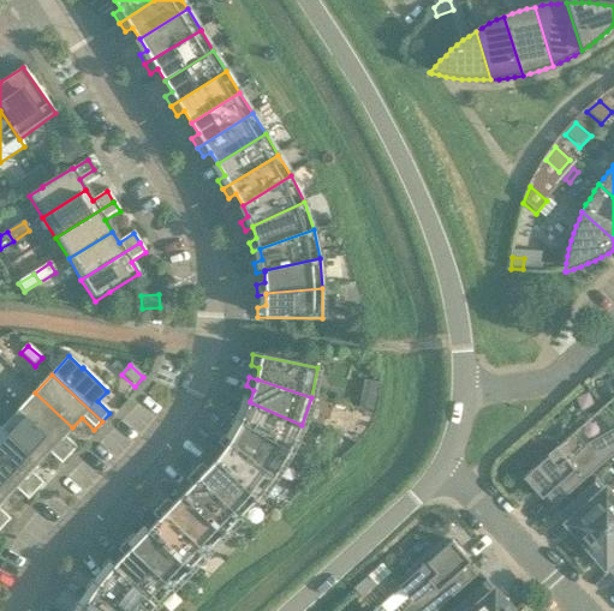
[(18,411),(69,457),(77,449),(64,437),(72,427),(35,393),(18,411)]
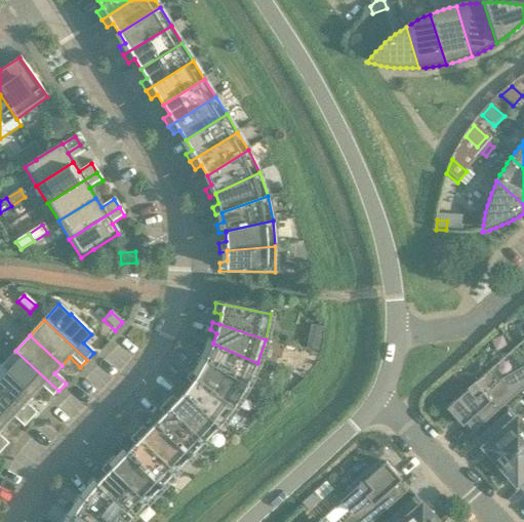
[(210,352),(206,361),(205,361),(247,386),(257,363),(213,344),(213,343),(207,339),(203,348),(210,352)]
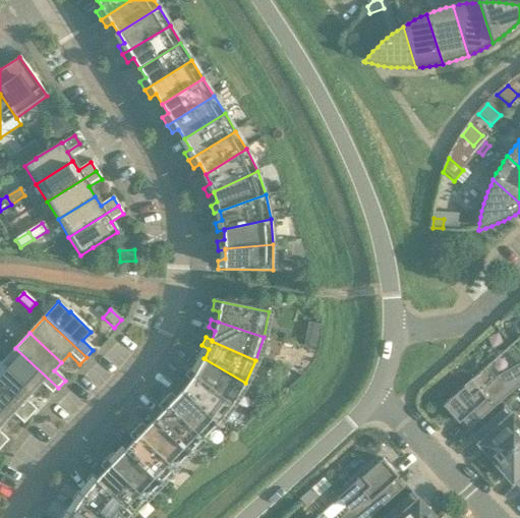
[(305,337),(303,348),(315,350),(318,340),(305,337)]
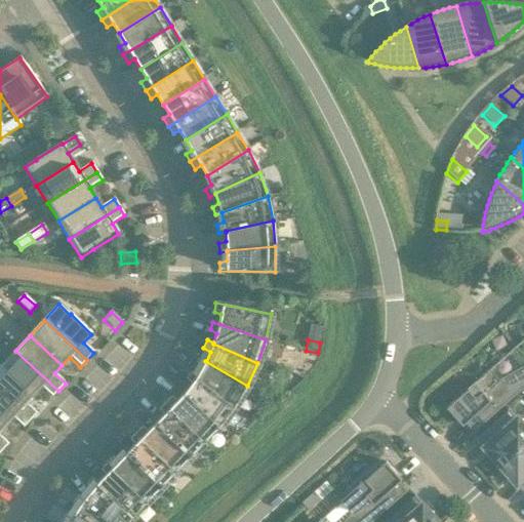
[(1,366),(34,396),(41,388),(52,398),(58,391),(15,351),(1,366)]
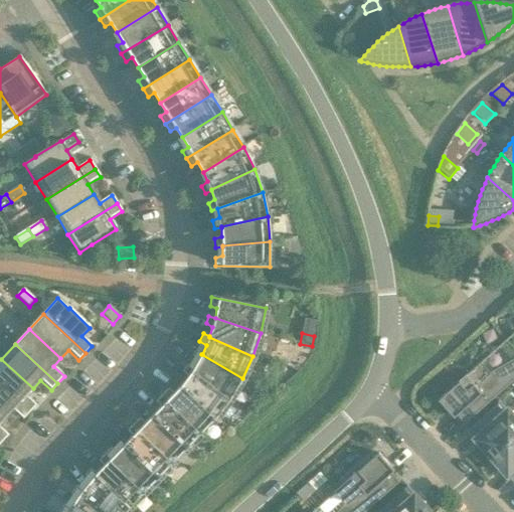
[(201,354),(202,354),(196,350),(192,357),(197,362),(192,370),(192,371),(229,399),(242,378),(201,354)]
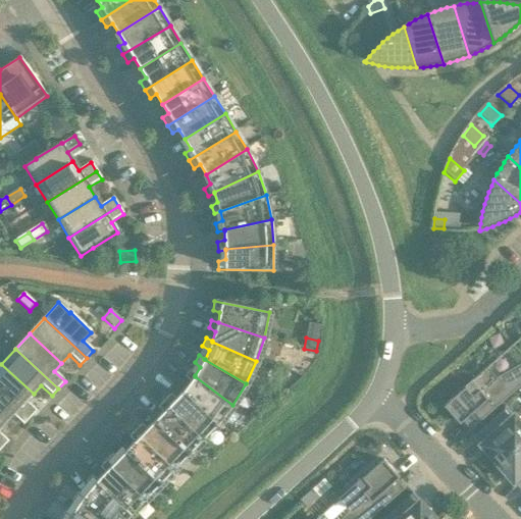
[(0,391),(30,419),(37,412),(25,402),(34,394),(1,364),(0,365),(0,391)]
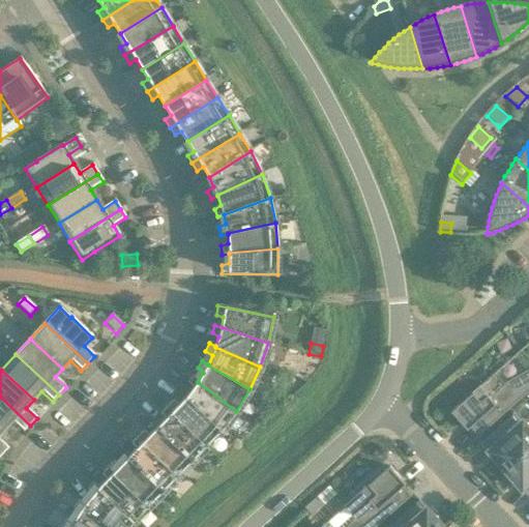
[(528,391),(528,370),(503,385),(494,375),(450,413),(466,432),(469,430),(477,438),(528,391)]
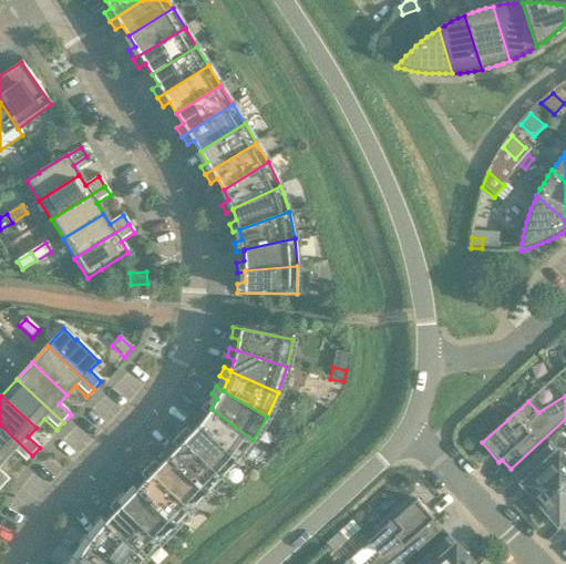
[(206,417),(198,426),(237,462),(253,440),(212,409),(212,408),(206,403),(201,410),(206,417)]
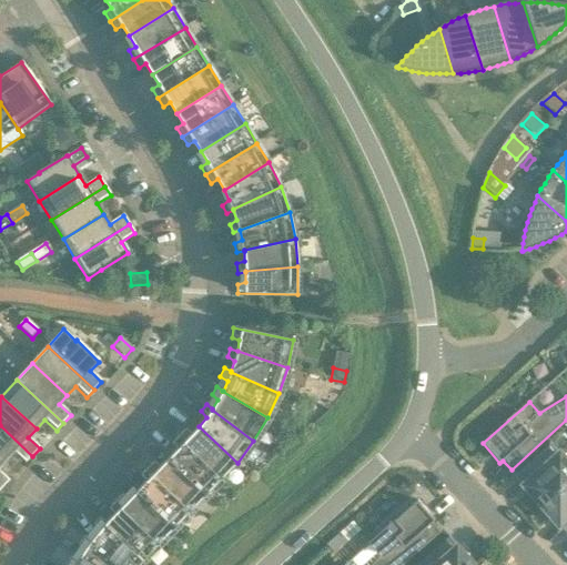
[(0,456),(6,462),(13,453),(26,464),(32,456),(0,425),(0,456)]
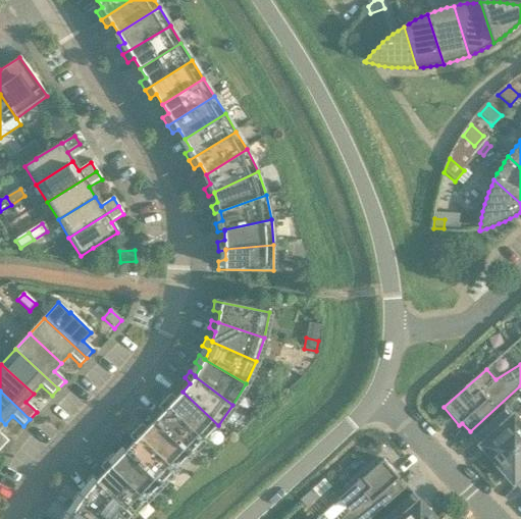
[(218,425),(183,392),(175,400),(170,395),(163,402),(203,440),(218,425)]
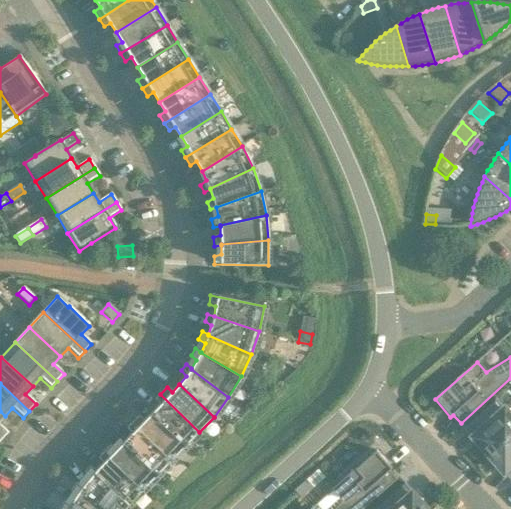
[(159,405),(151,413),(185,446),(199,432),(160,394),(154,400),(159,405)]
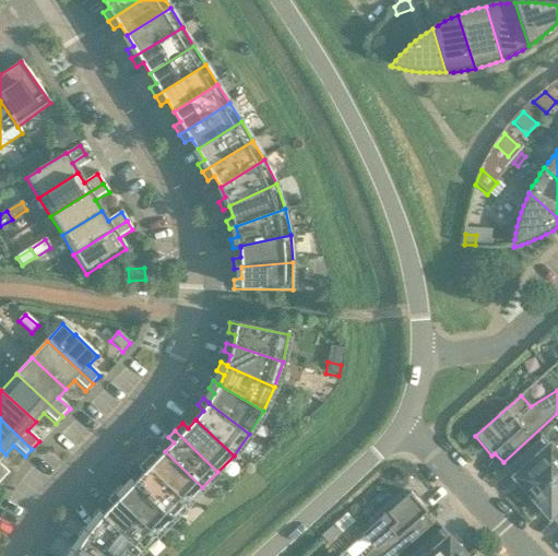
[(517,481),(532,498),(557,475),(557,457),(549,448),(541,438),(506,470),(515,481),(517,481)]
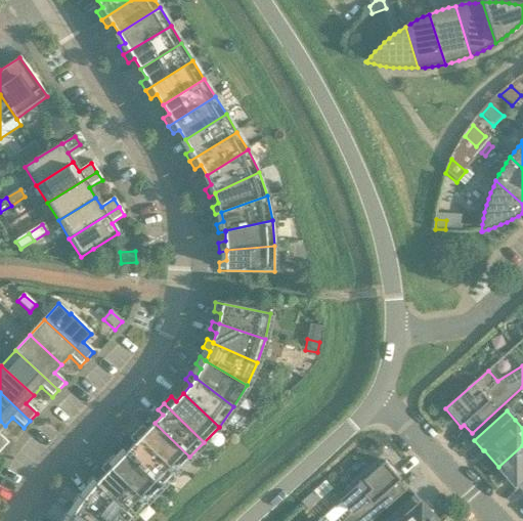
[(0,449),(1,451),(8,444),(0,436),(0,431),(5,426),(0,421),(0,449)]
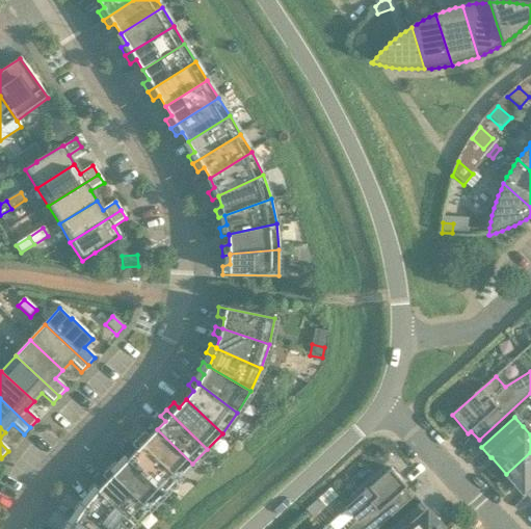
[(192,464),(157,429),(149,439),(143,433),(137,440),(178,479),(192,464)]
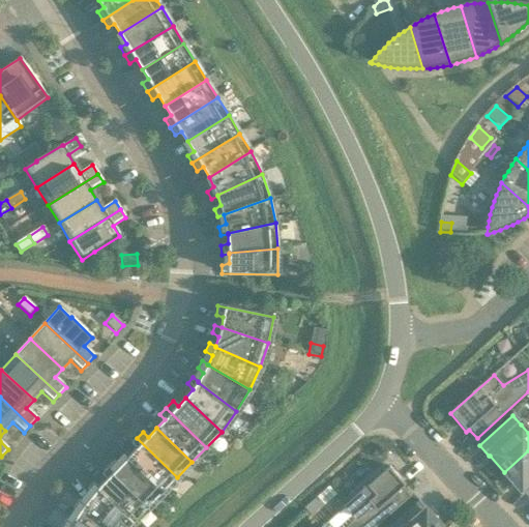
[(136,450),(127,459),(163,493),(177,477),(137,438),(130,445),(136,450)]
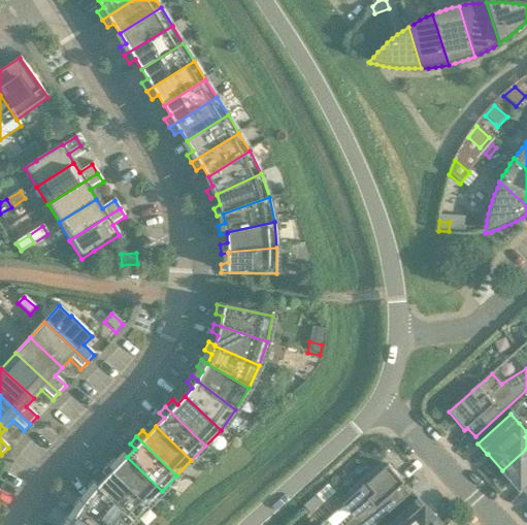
[(526,449),(502,470),(518,487),(517,488),(526,499),(526,498),(526,449)]
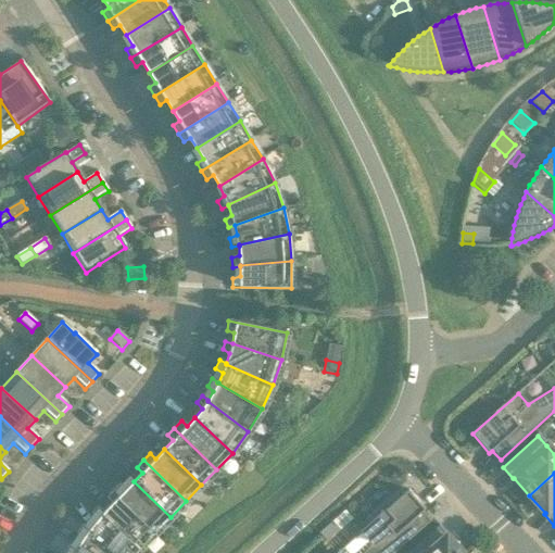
[(171,517),(134,481),(125,490),(120,485),(112,492),(154,533),(171,517)]
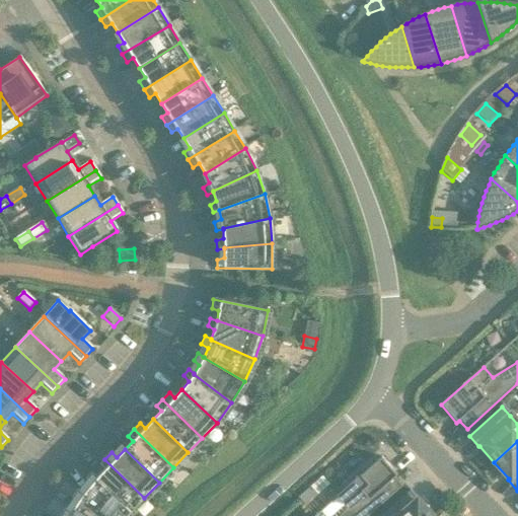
[(338,496),(315,515),(369,515),(401,488),(393,478),(396,475),(380,458),(338,496)]
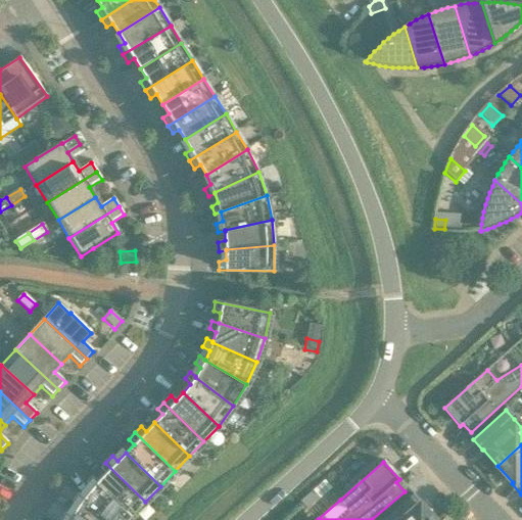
[(104,474),(98,481),(97,481),(131,516),(145,502),(105,463),(99,469),(104,474)]
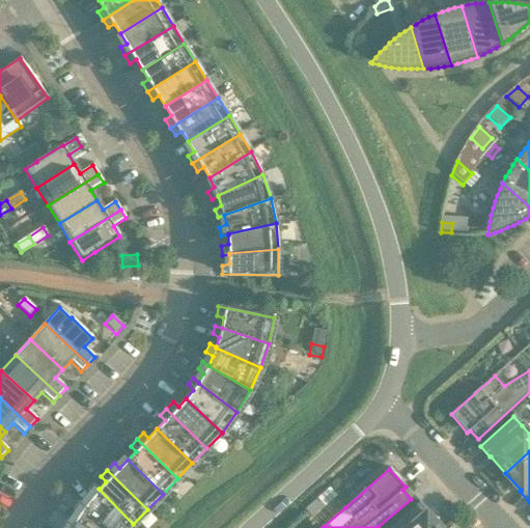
[(99,489),(100,489),(93,483),(86,492),(92,497),(84,507),(108,527),(130,527),(133,524),(99,489)]
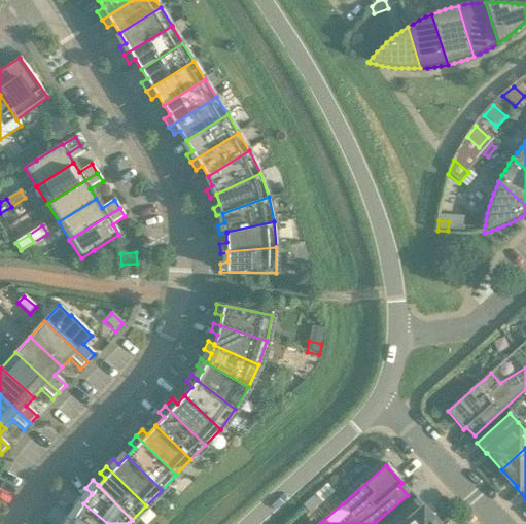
[(314,496),(302,507),(309,515),(321,504),(314,496)]
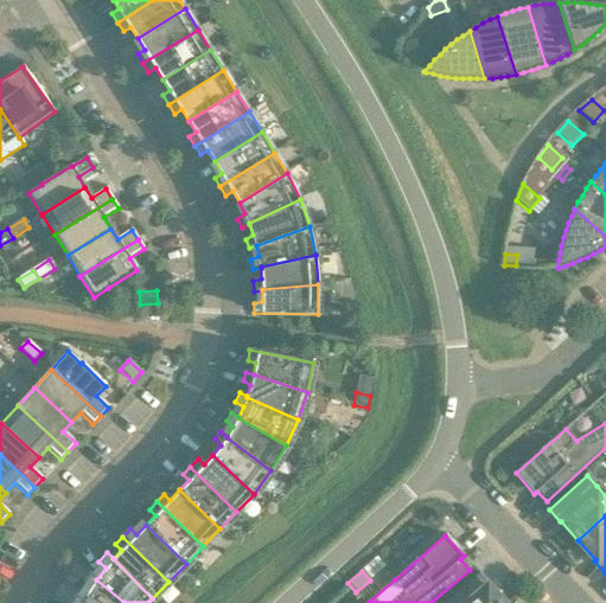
[(89,589),(82,600),(81,601),(83,602),(123,602),(96,579),(89,573),(82,583),(89,589)]
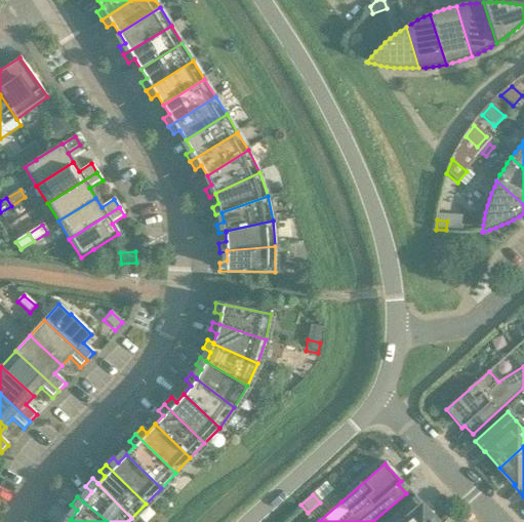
[(434,521),(422,509),(424,509),(413,497),(386,521),(434,521)]
